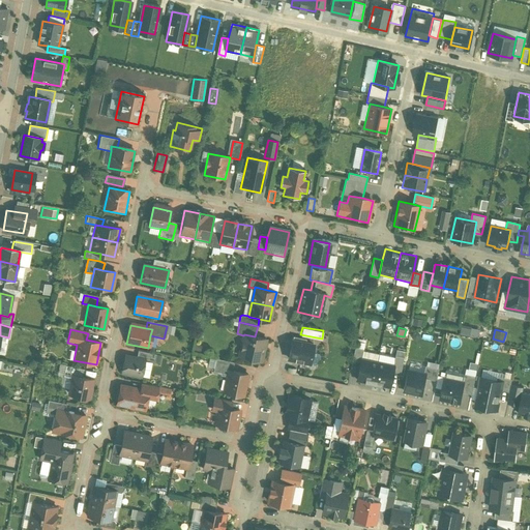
[(243,335),(239,356),(262,361),(266,339),(255,336),(244,334),(243,335)]
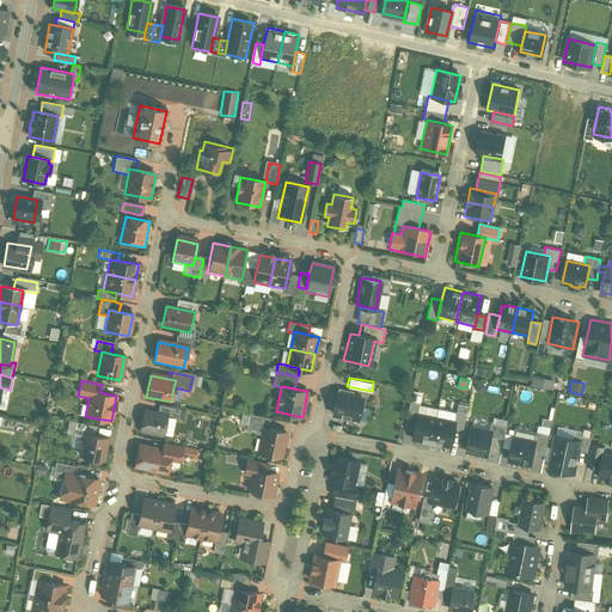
[(336,392),(331,416),(357,422),(362,398),(336,392)]
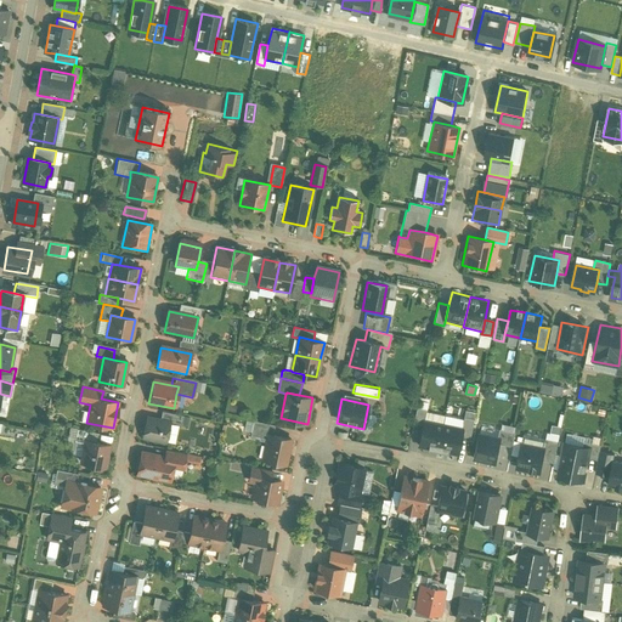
[(420,430),(423,420),(425,411),(416,408),(412,429),(420,430)]
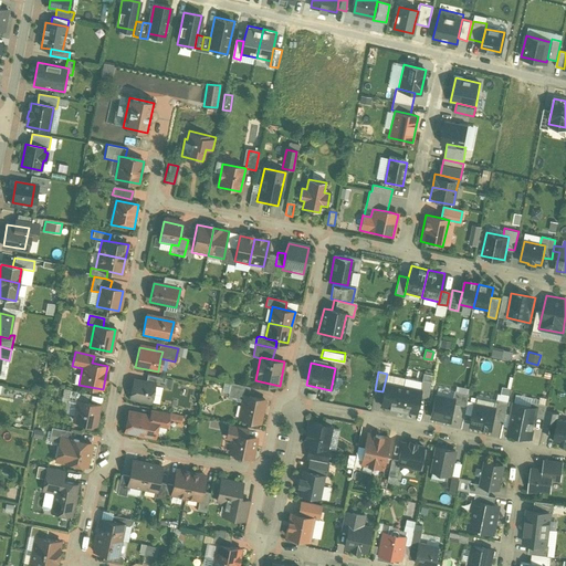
[(147,376),(145,386),(154,388),(164,390),(166,380),(147,376)]
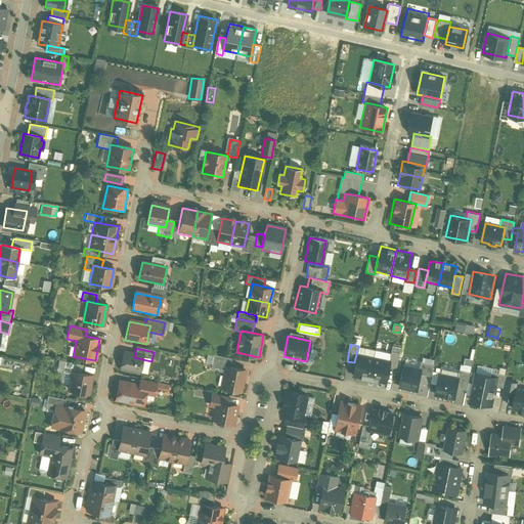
[(391,353),(390,361),(388,370),(394,372),(397,354),(391,353)]
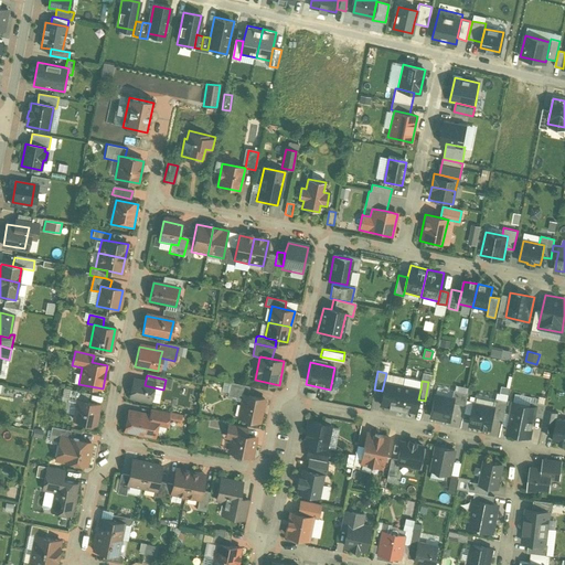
[(397,409),(403,385),(384,382),(382,391),(380,406),(397,409)]
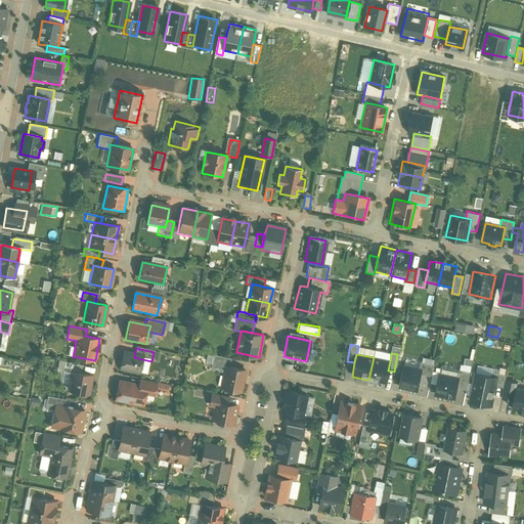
[(134,357),(123,355),(120,368),(139,373),(142,359),(134,357)]
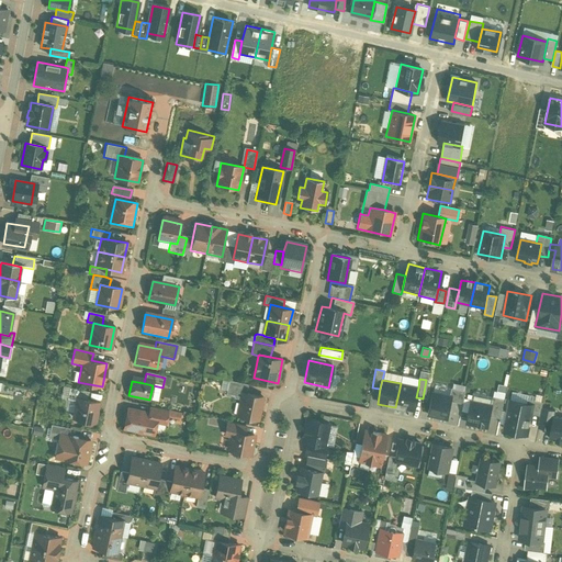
[(248,385),(229,382),(227,394),(240,397),(242,392),(247,394),(248,385)]
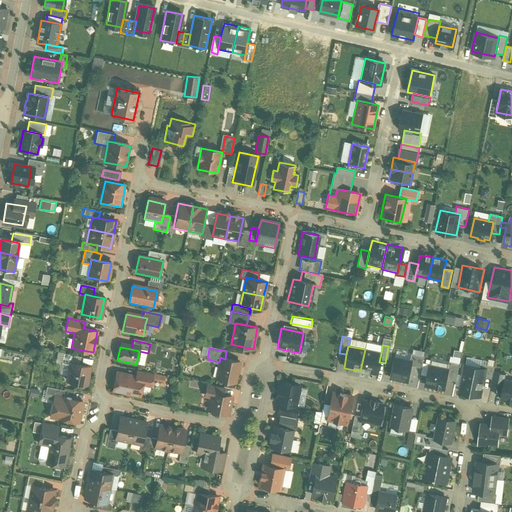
[(381,353),(365,349),(360,371),(376,375),(379,362),(381,353)]
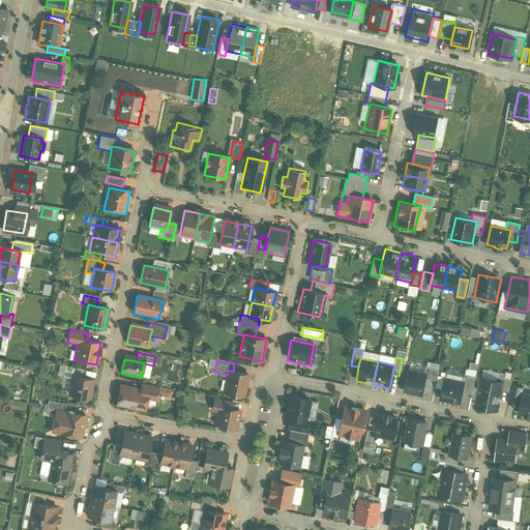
[(72,375),(80,377),(81,371),(65,366),(63,377),(72,379),(72,375)]
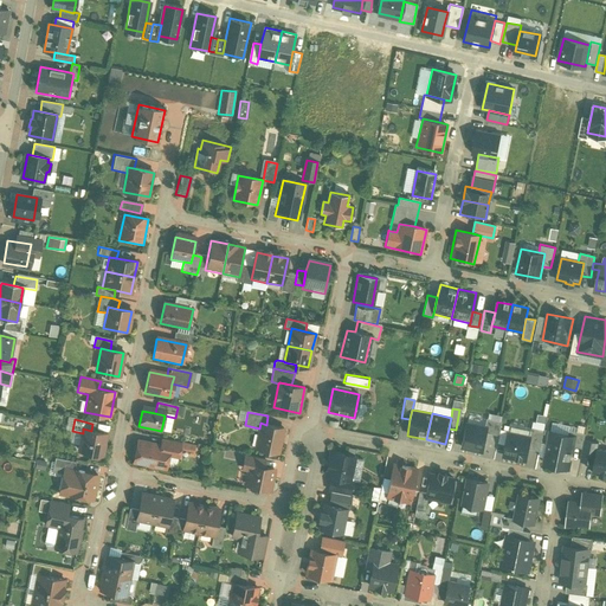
[(266,425),(260,423),(259,429),(255,449),(278,455),(284,429),(266,425)]
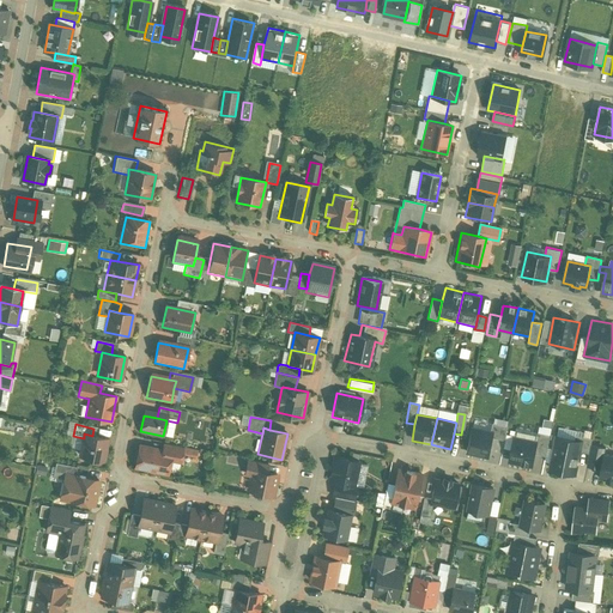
[(471,429),(465,454),(487,459),(493,434),(471,429)]
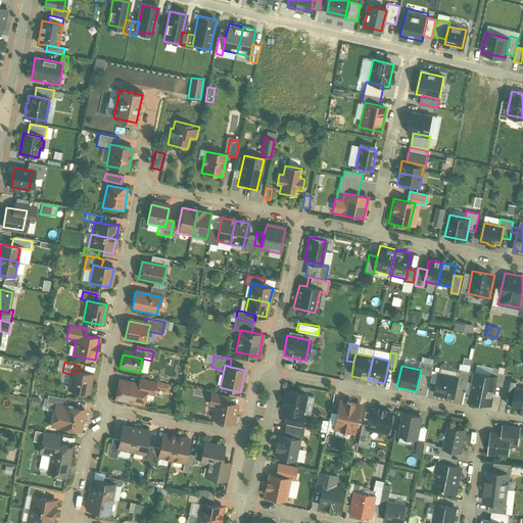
[(79,372),(72,370),(72,374),(67,390),(89,395),(93,375),(79,372)]
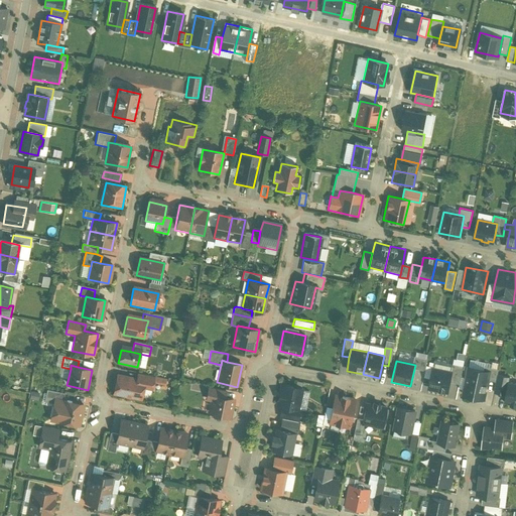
[(454,366),(452,372),(449,382),(459,384),(463,368),(454,366)]
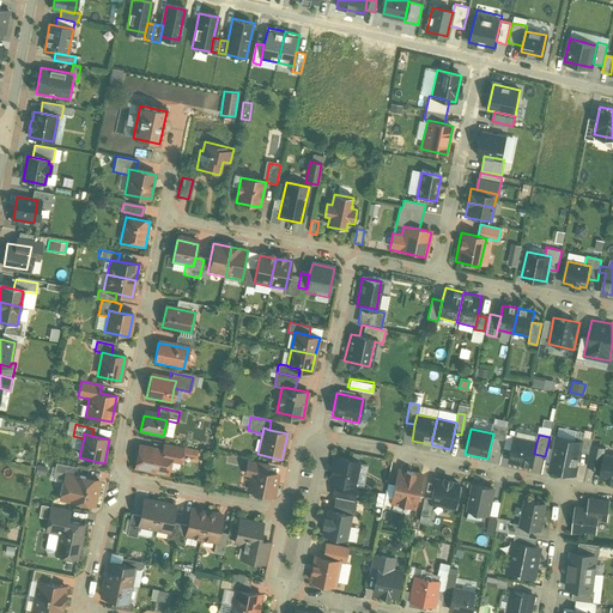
[(593,438),(576,436),(575,439),(582,442),(580,451),(589,454),(593,438)]
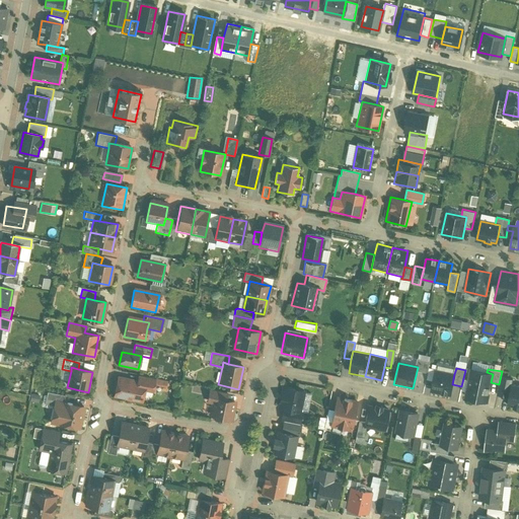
[(469,383),(490,388),(491,382),(493,374),(487,372),(472,370),(469,383)]
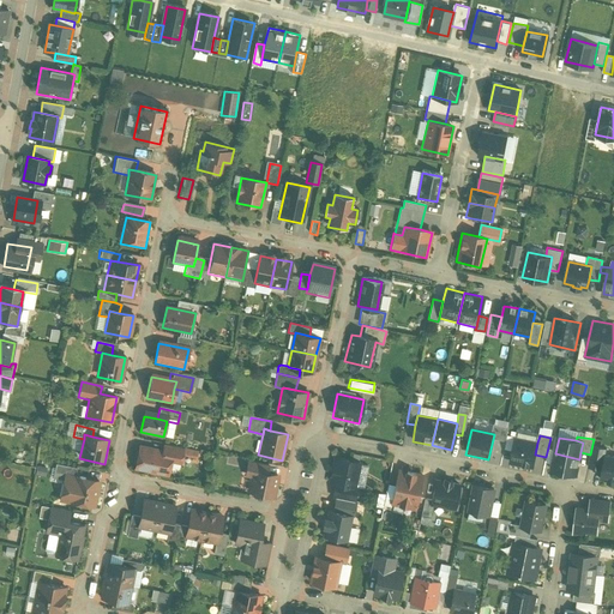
[(515,439),(509,463),(533,468),(535,455),(537,443),(515,439)]
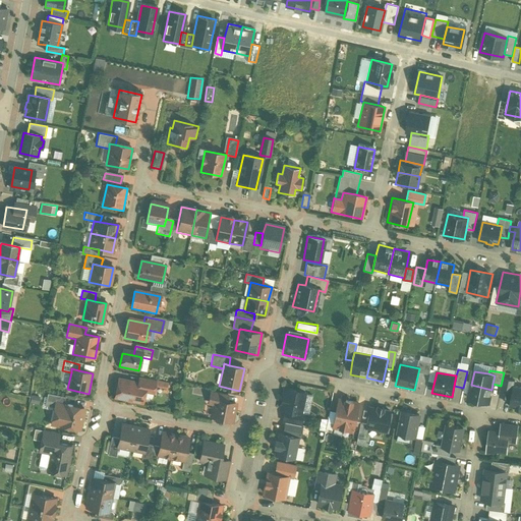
[(135,385),(117,381),(114,399),(142,405),(145,392),(154,394),(156,382),(136,379),(135,385)]
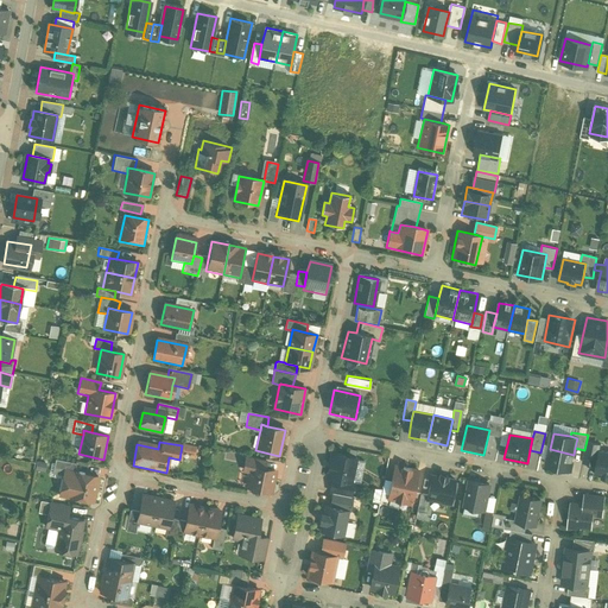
[(574,455),(550,449),(546,466),(570,470),(574,455)]
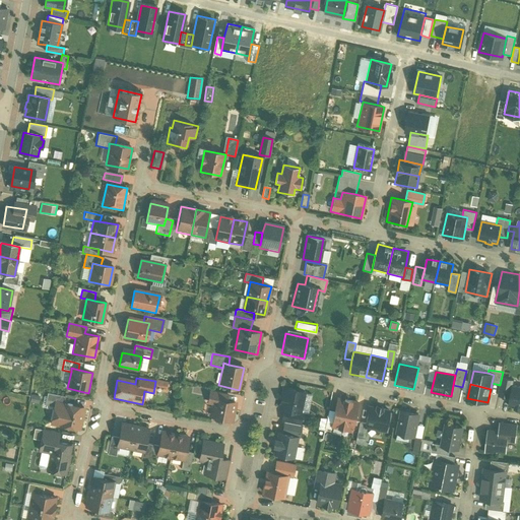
[(519,385),(512,384),(508,403),(519,405),(519,385)]
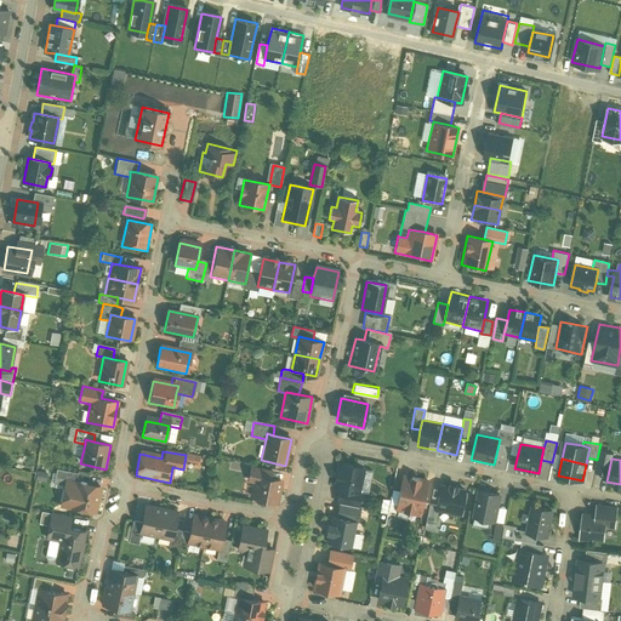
[(369,469),(337,463),(332,489),(339,490),(336,502),(360,507),(369,469)]
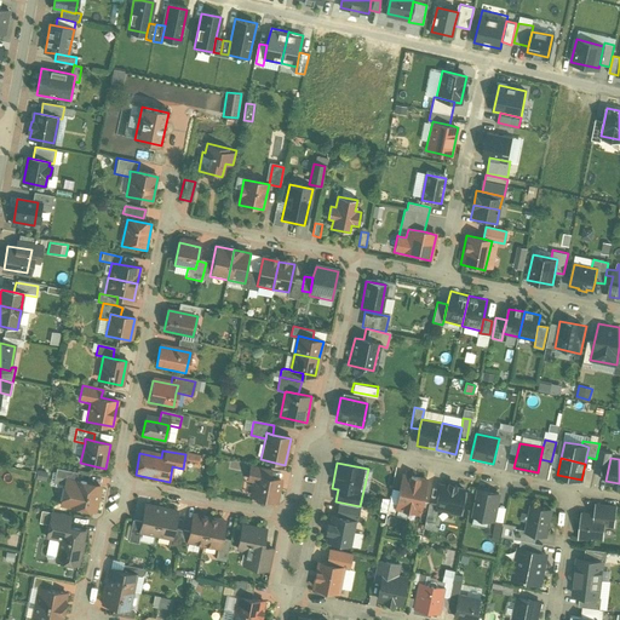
[(270,472),(248,468),(246,482),(253,483),(251,498),(276,504),(281,482),(269,480),(270,472)]
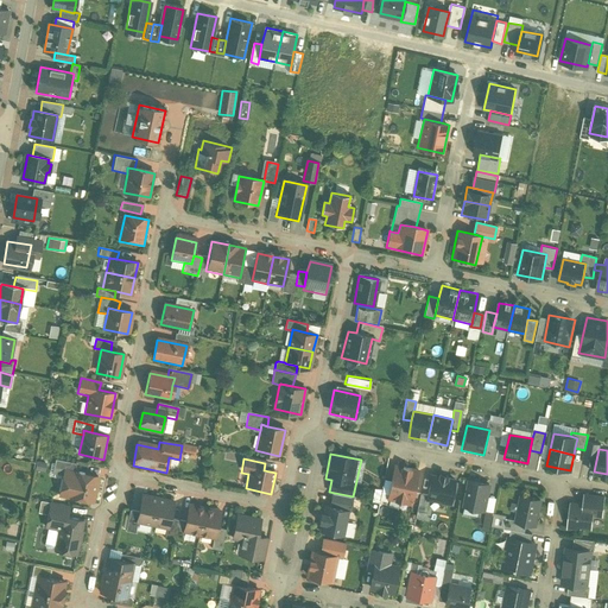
[(64,470),(73,473),(74,466),(55,461),(51,475),(63,477),(64,470)]
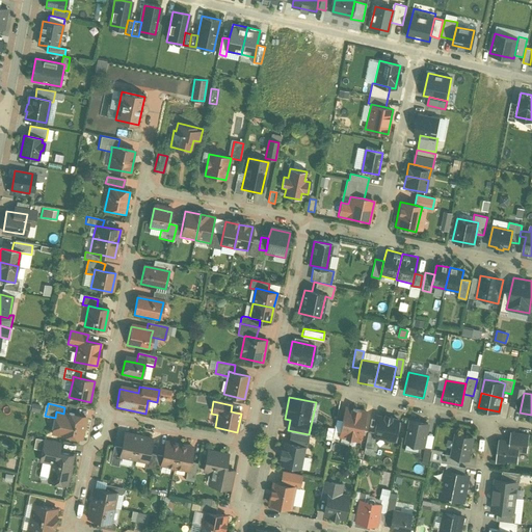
[(339,435),(350,439),(356,409),(345,407),(339,435)]
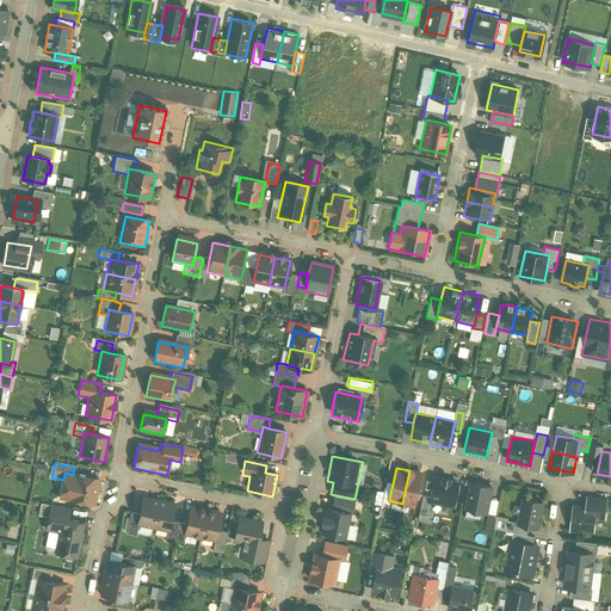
[(419,473),(409,470),(402,504),(412,505),(419,473)]
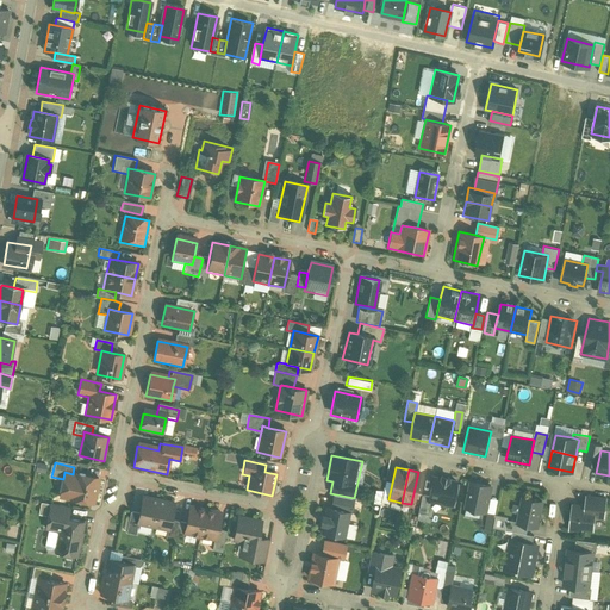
[(73,474),(64,472),(63,479),(60,498),(94,505),(99,479),(73,474)]
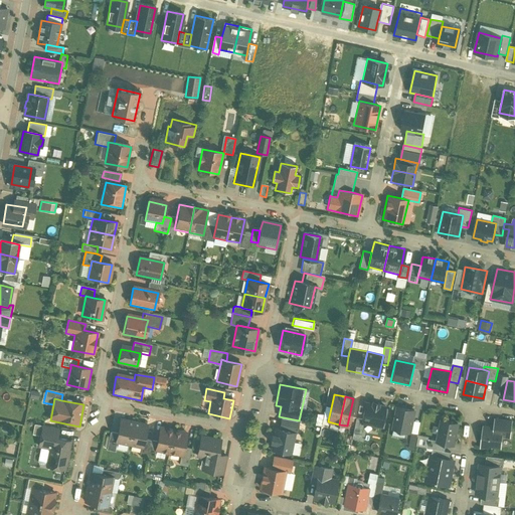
[(385,406),(366,402),(362,421),(361,423),(363,423),(380,427),(385,406)]
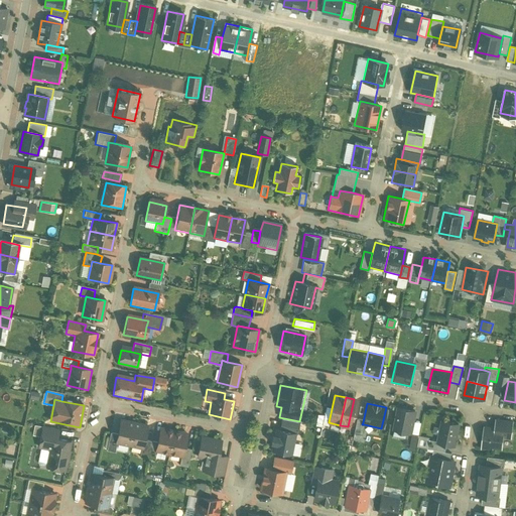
[(416,411),(396,407),(392,429),(412,433),(416,411)]
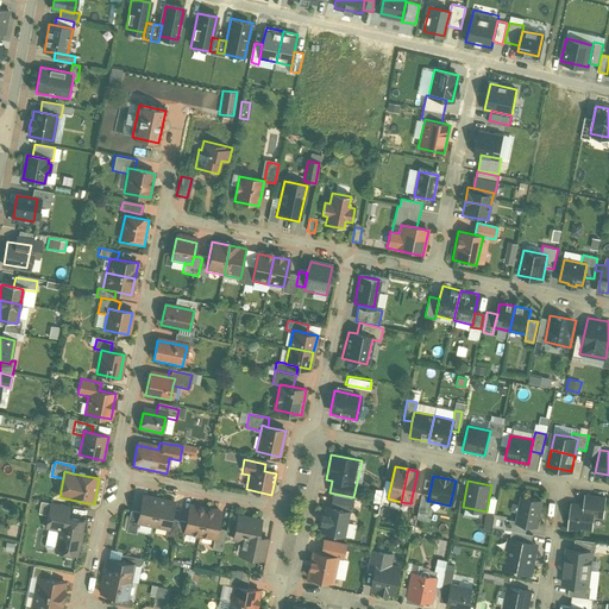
[(542,501),(521,496),(515,521),(527,523),(537,526),(542,501)]
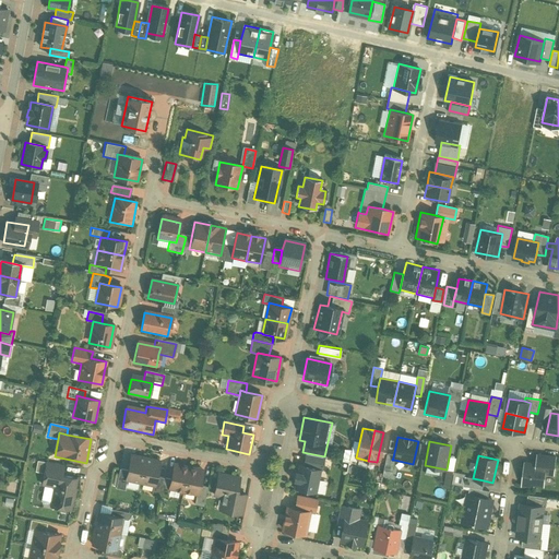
[(556,458),(537,455),(536,464),(546,465),(546,473),(554,474),(556,458)]
